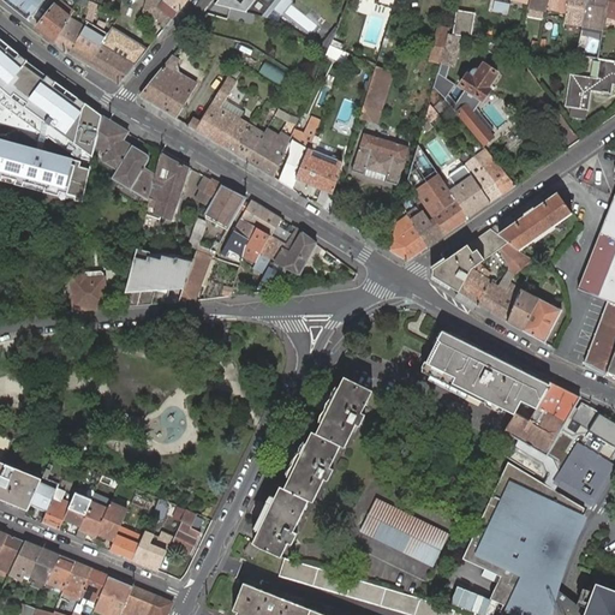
[(1,0),(28,21),(43,0),(1,0)]
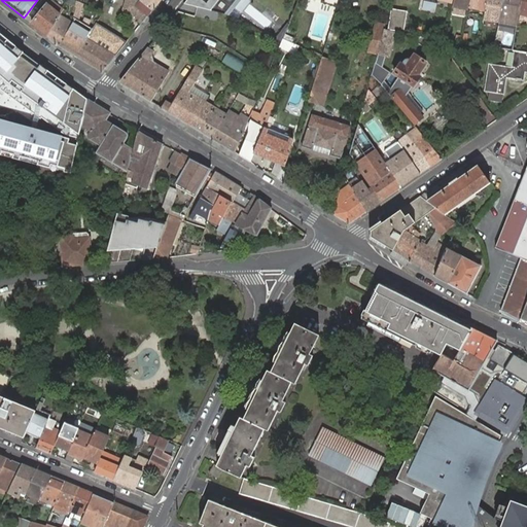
[(64,10),(50,0),(32,25),(47,37),(61,15),(64,11),(64,10)]
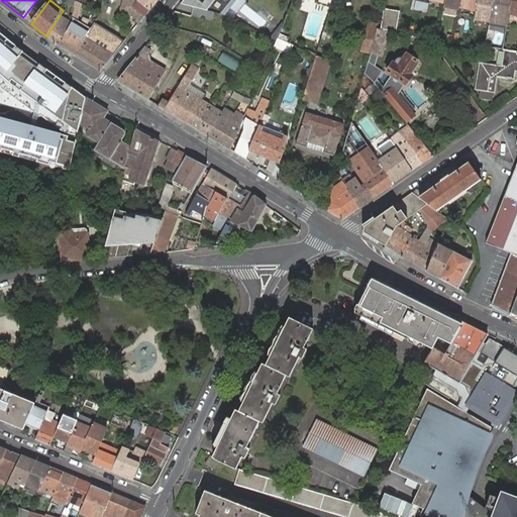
[(138,1),(134,0),(124,0),(121,10),(131,14),(137,19),(136,21),(139,24),(150,10),(139,2),(138,1)]
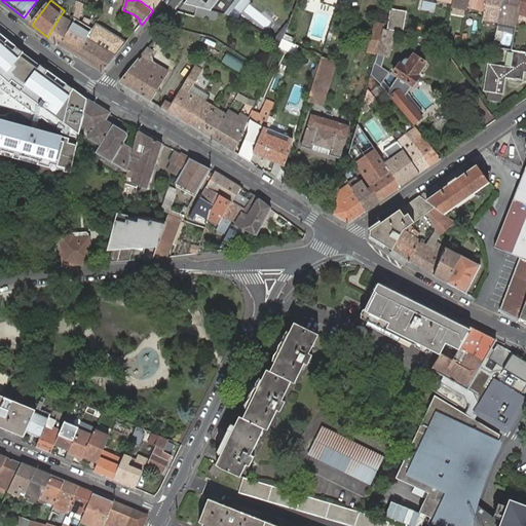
[(142,0),(142,2),(153,10),(161,0),(142,0)]
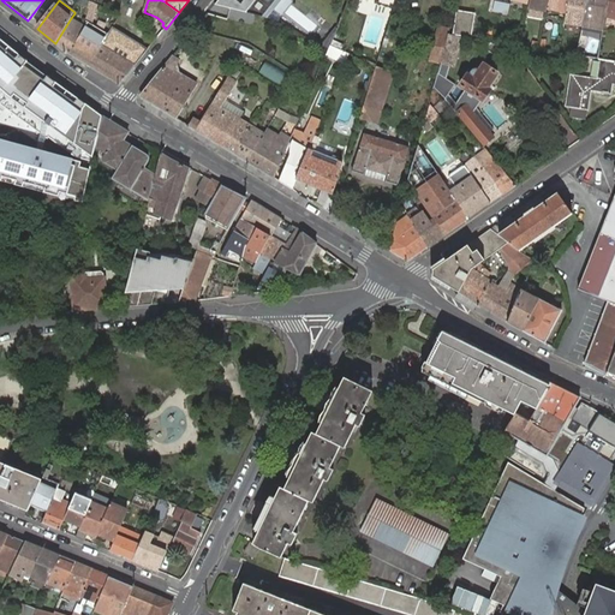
[(219,0),(215,5),(264,17),(272,7),(276,0),(219,0)]
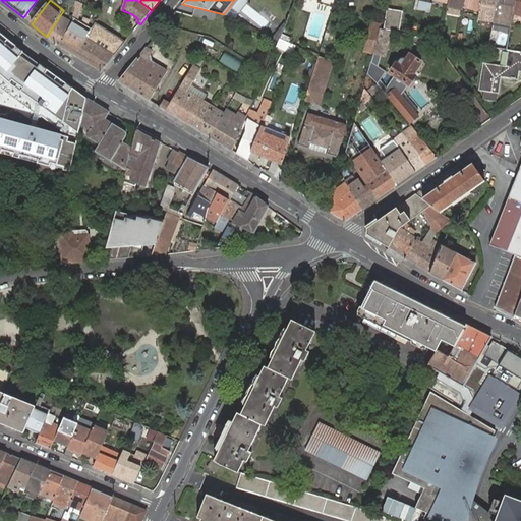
[(245,0),(234,0),(230,6),(238,12),(247,1),(245,0)]
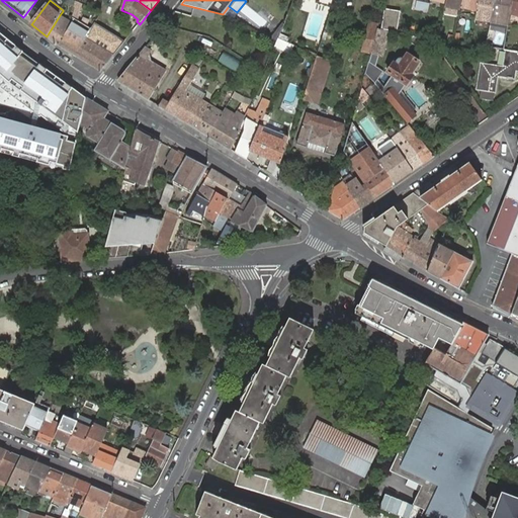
[(461,0),(446,0),(445,3),(445,7),(460,9),(460,7),(461,0)]
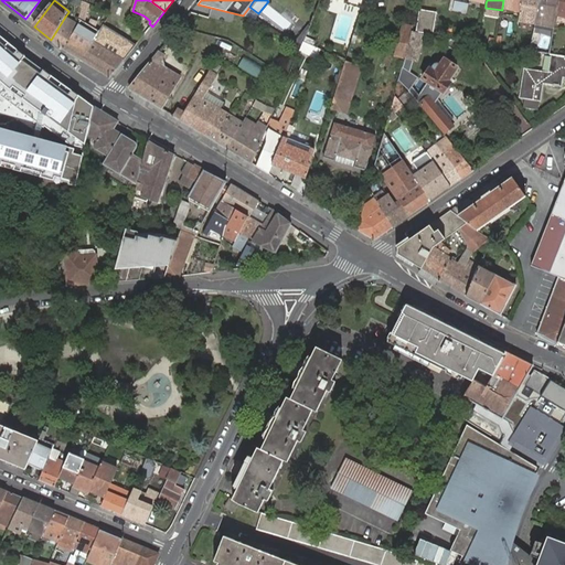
[(503,0),(502,8),(502,10),(501,14),(512,16),(512,19),(519,20),(519,21),(535,25),(535,24),(537,14),(539,8),(537,8),(539,0),(503,0)]
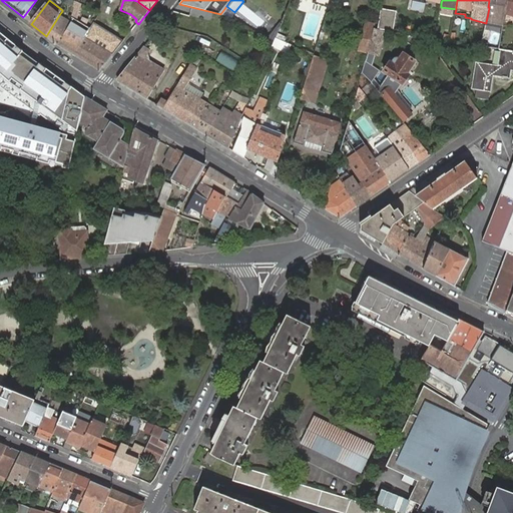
[(507,0),(489,0),(488,7),(489,7),(488,13),(486,22),(503,25),(505,14),(507,0)]
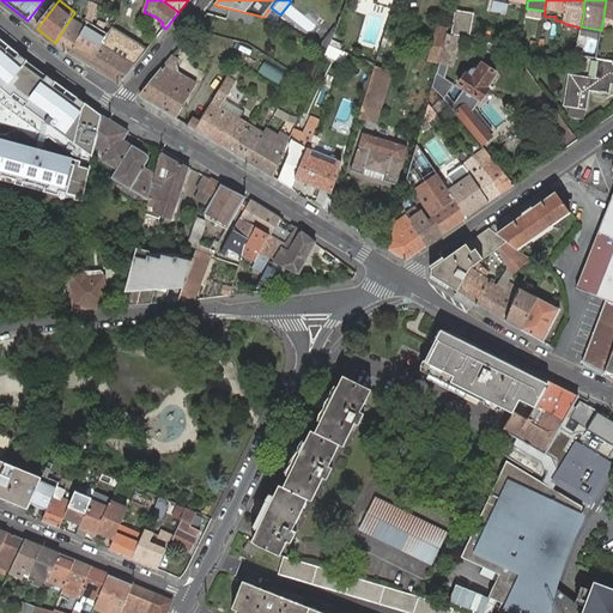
[(509,5),(493,1),(492,11),(507,13),(509,5)]
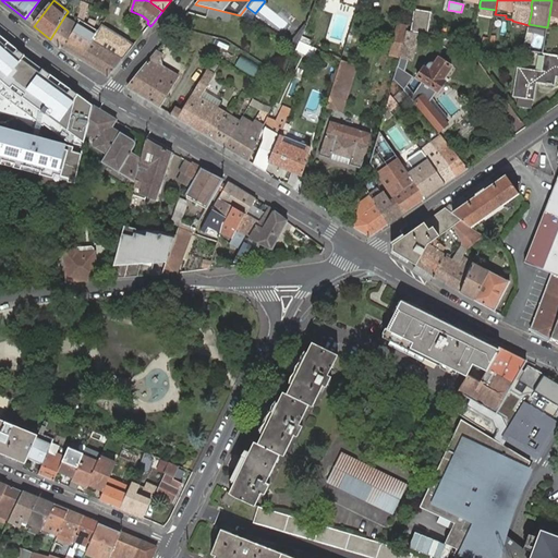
[(63,49),(81,59),(96,35),(99,31),(84,21),(87,8),(85,8),(86,3),(84,2),(82,7),(76,23),(77,24),(75,31),(63,49)]
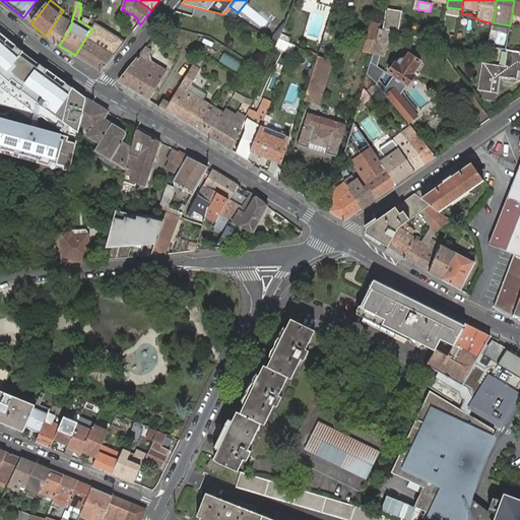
[(387,9),(383,29),(399,33),(402,11),(387,9)]
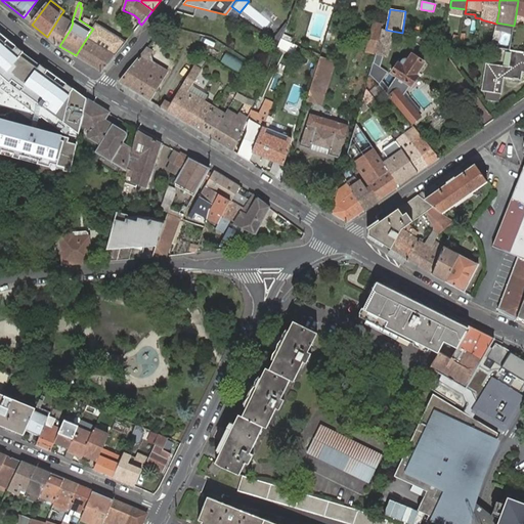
[(60,15),(47,37),(58,45),(59,46),(71,29),(73,23),(72,22),(60,15)]
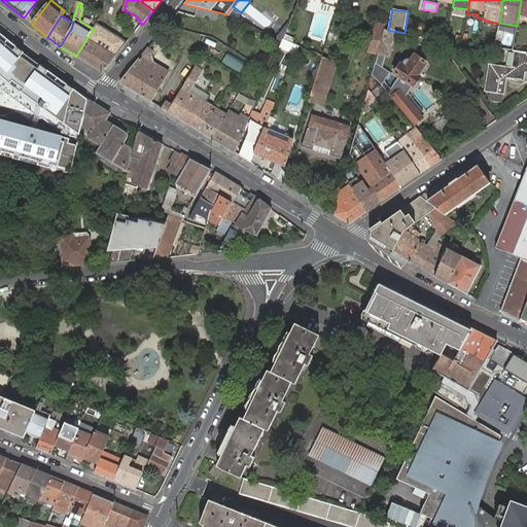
[(91,33),(76,56),(103,72),(126,44),(119,40),(114,48),(99,38),(105,29),(97,24),(94,29),(91,33)]
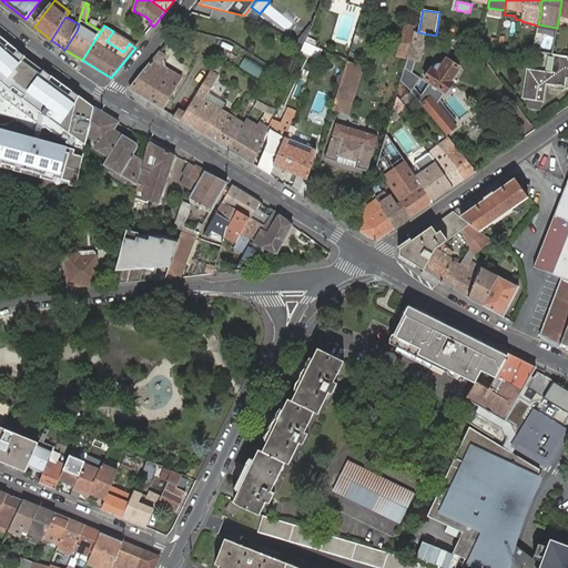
[(312,27),(310,26),(298,39),(304,44),(305,42),(307,38),(312,27)]
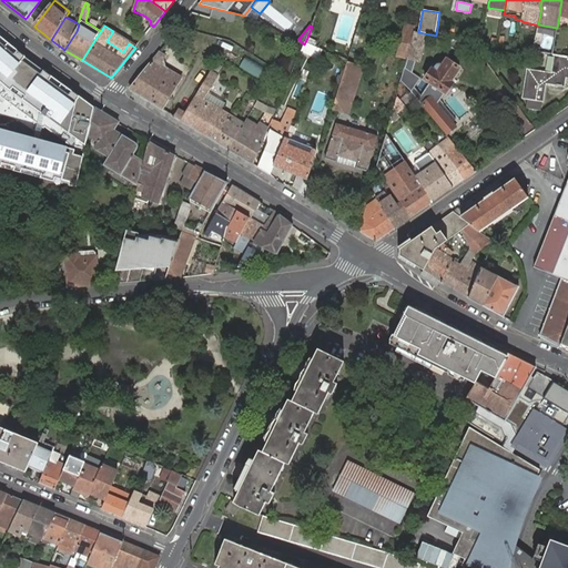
[(414,32),(416,28),(406,26),(404,33),(414,36),(414,32)]
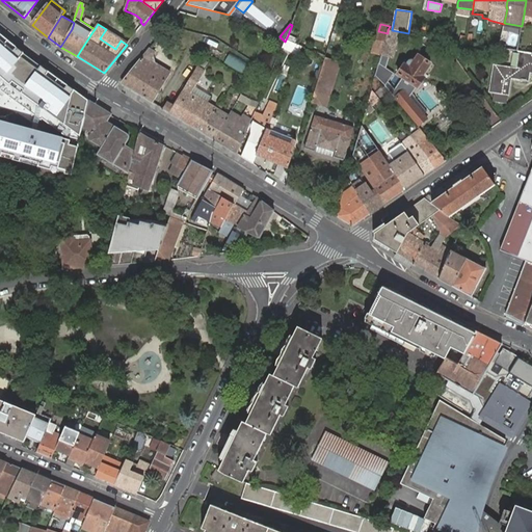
[(399,32),(388,30),(388,33),(381,54),(393,57),(399,32)]
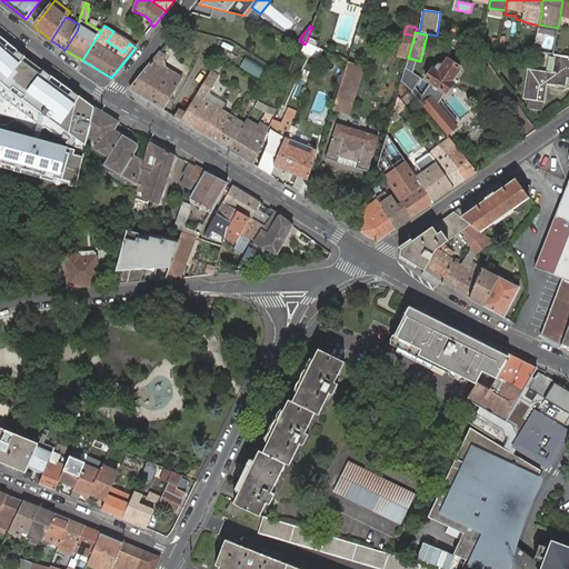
[(35,60),(0,33),(0,95),(38,121),(33,139),(0,129),(0,168),(78,189),(85,158),(75,155),(76,151),(40,141),(43,126),(70,145),(85,150),(89,135),(96,107),(35,60)]
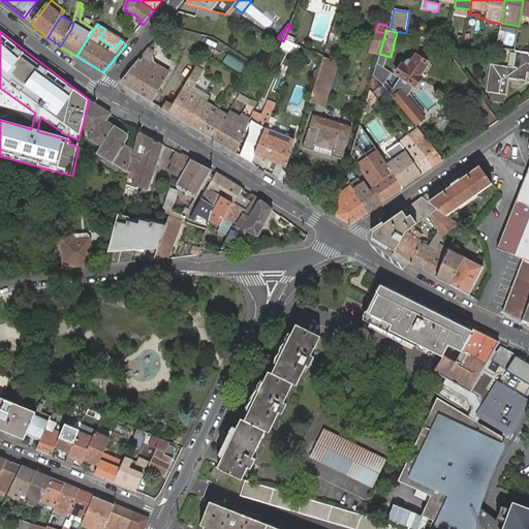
[(385,33),(376,31),(371,52),(379,54),(385,33)]
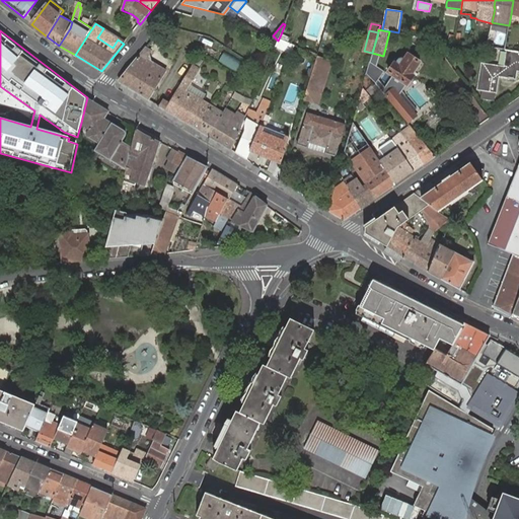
[(291,54),(295,46),(288,43),(279,39),(278,41),(276,46),(276,47),(291,54)]
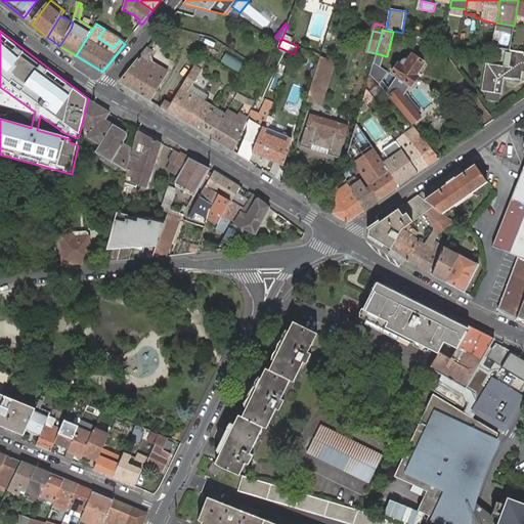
[(120,83),(149,100),(168,72),(147,59),(153,51),(147,48),(120,83)]
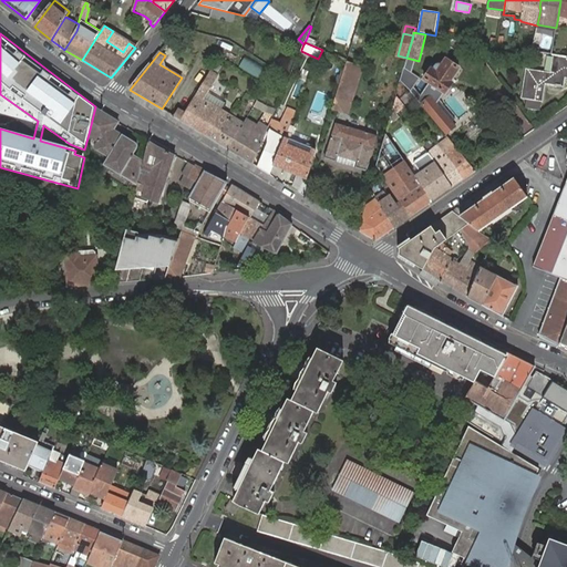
[(566,57),(554,54),(552,73),(527,70),(523,98),(542,101),(545,82),(564,85),(565,76),(566,76),(566,57)]
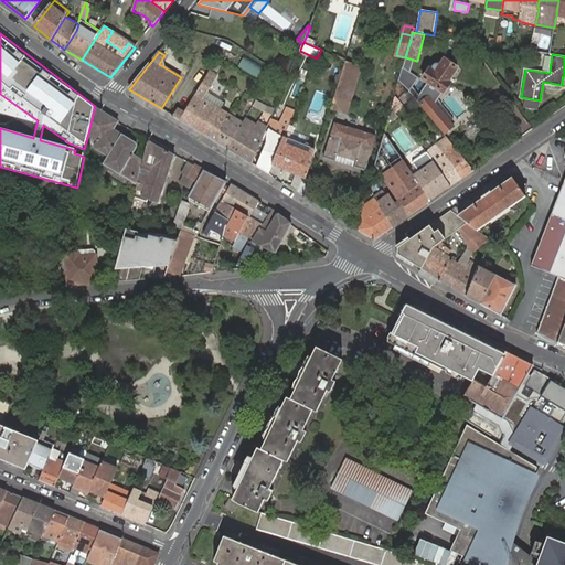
[(237,66),(257,77),(263,67),(244,56),(237,66)]
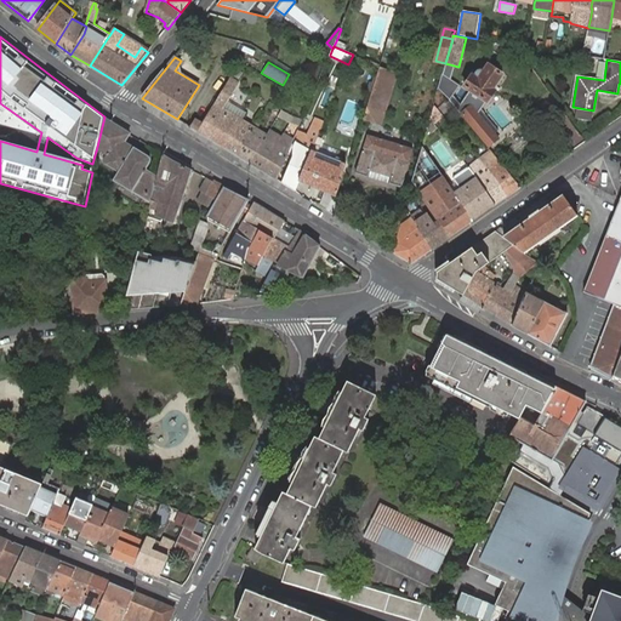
[(332,63),(328,62),(320,79),(324,81),(332,63)]
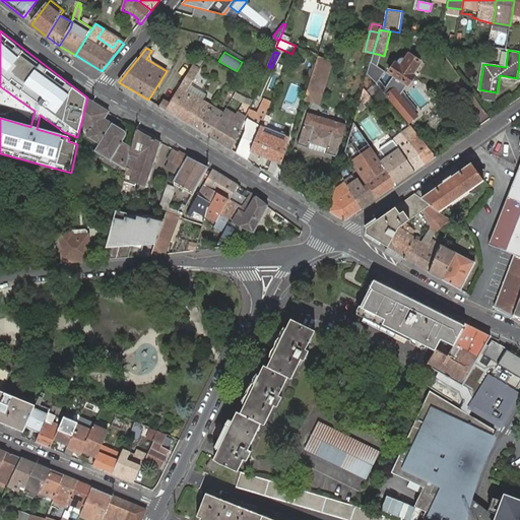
[(389,72),(408,85),(415,75),(412,74),(413,74),(415,71),(415,70),(421,62),(409,54),(407,58),(405,59),(404,59),(403,59),(402,59),(401,59),(400,59),(400,60),(399,60),(399,61),(398,61),(398,62),(397,63),(397,64),(396,63),(389,72)]
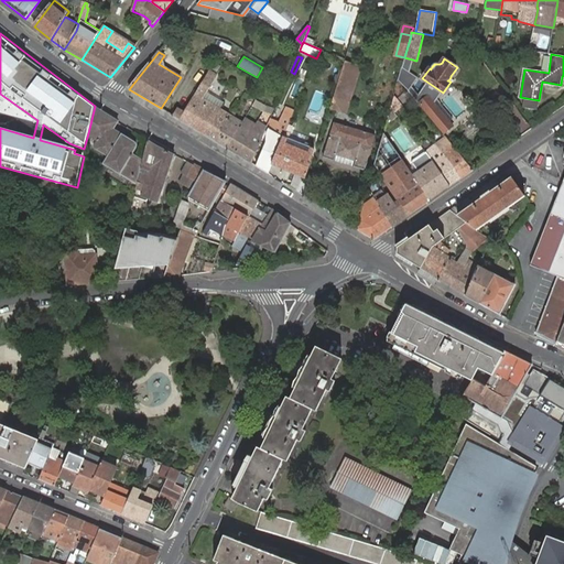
[(345,62),(343,68),(358,73),(359,66),(345,62)]
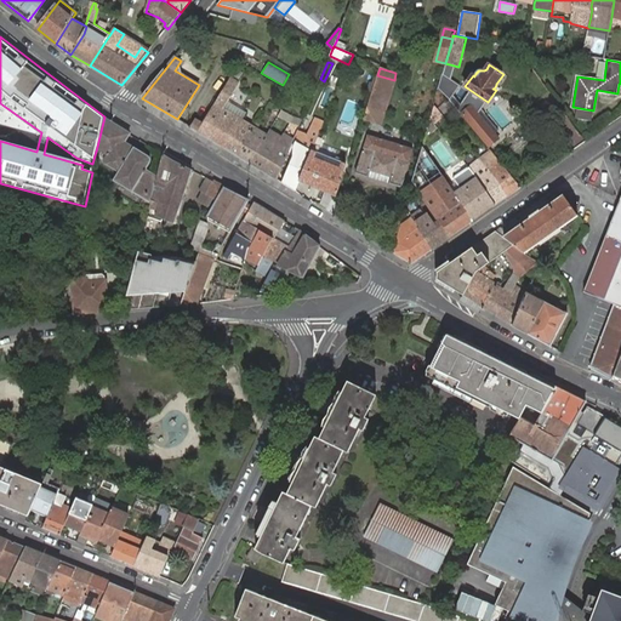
[(460,86),(443,74),(439,89),(450,101),(460,86)]
